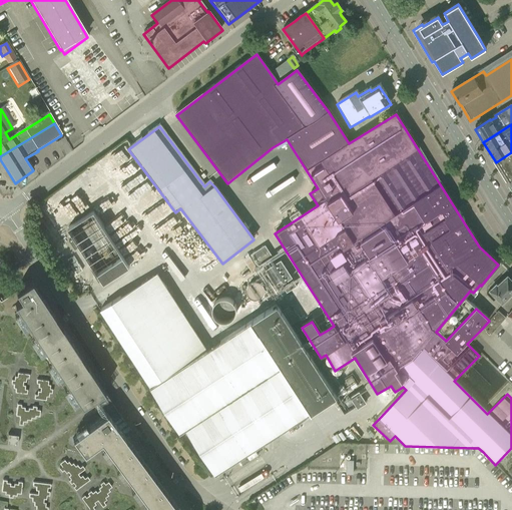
[(511,152),(496,162),(502,173),(511,166),(511,152)]
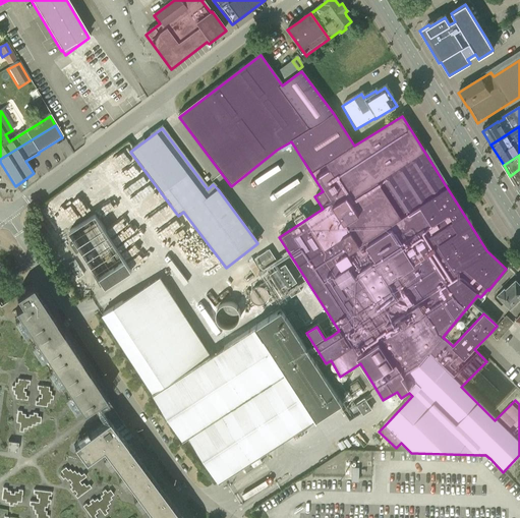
[(519,169),(510,176),(517,186),(519,183),(519,169)]
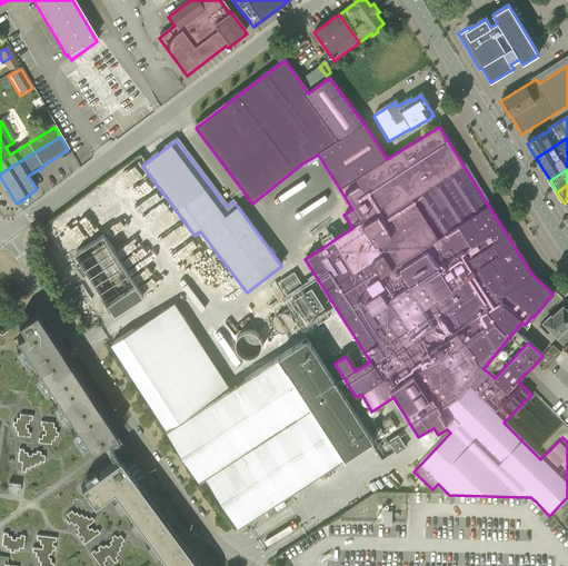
[(76,255),(115,316),(143,297),(103,237),(76,255)]
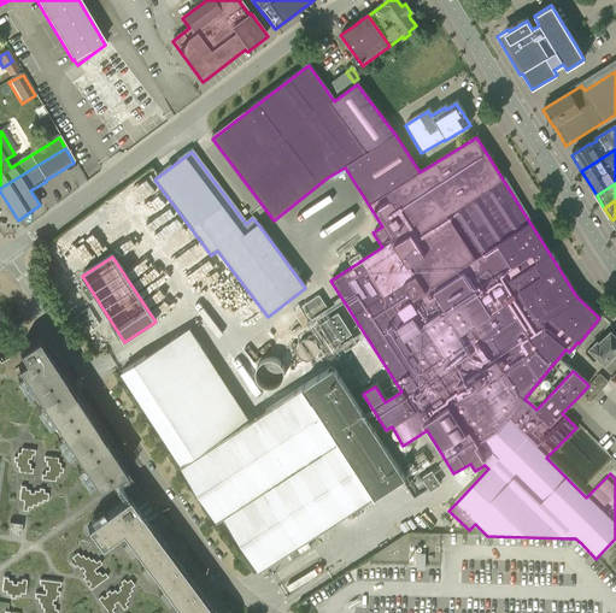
[(311,325),(329,313),(318,298),(300,308),(311,325)]
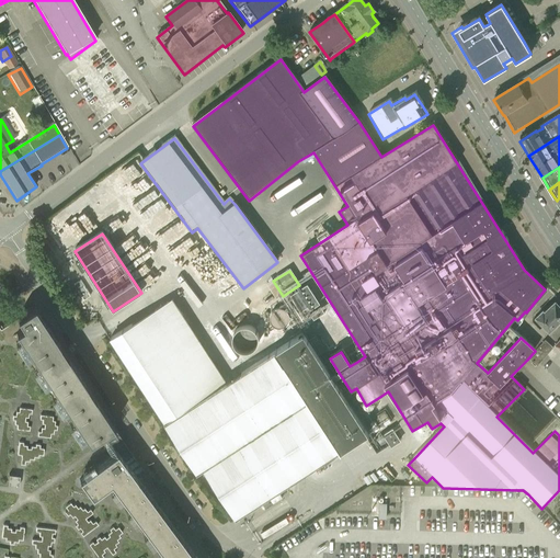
[(73,287),(83,303),(90,298),(80,283),(73,287)]
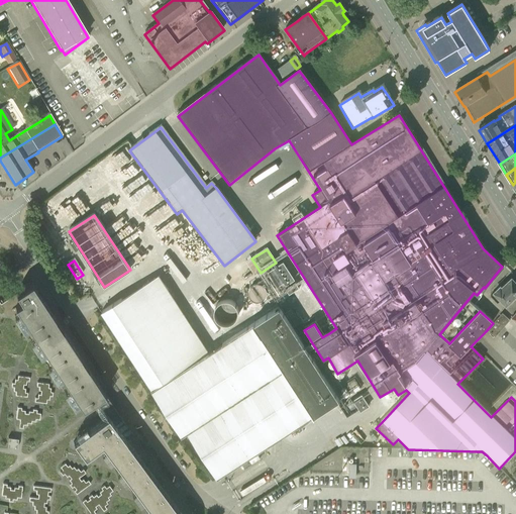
[(294,282),(282,265),(267,275),(277,290),(283,286),(284,288),(294,282)]
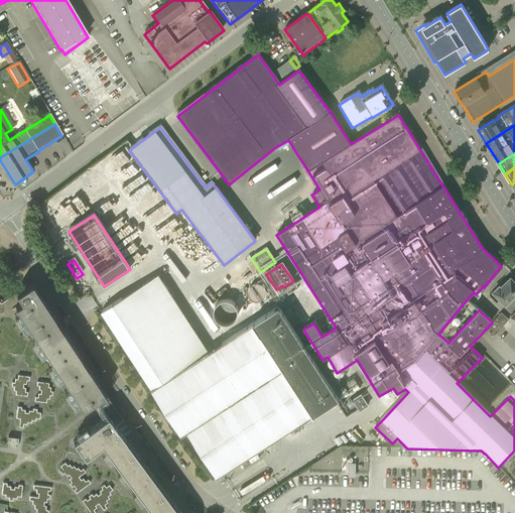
[(209,353),(158,275),(101,313),(180,437),(186,433),(216,479),(220,477),(274,440),(312,416),(312,417),(313,416),(339,400),(278,307),(209,353)]
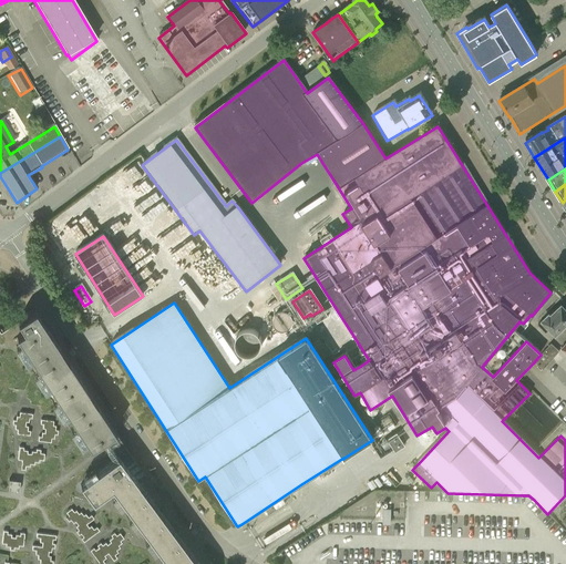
[(547,317),(541,324),(542,325),(539,328),(545,335),(548,332),(553,338),(565,325),(565,313),(565,314),(561,308),(548,319),(547,317)]
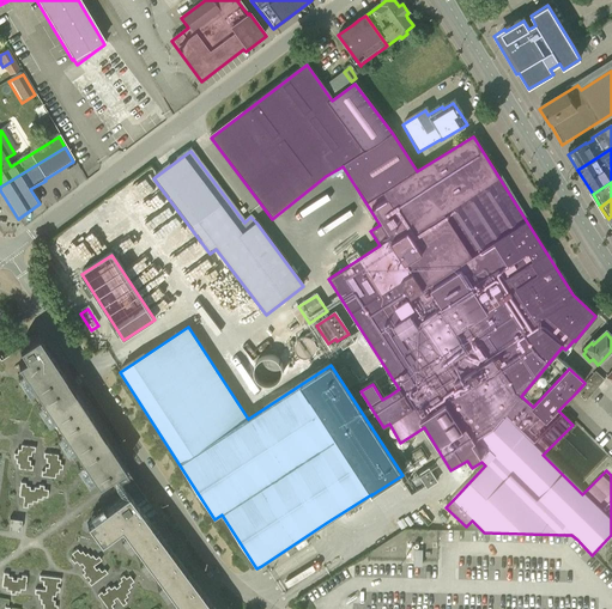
[(0,528),(25,531),(120,469),(122,467),(53,361),(36,336),(0,359),(0,528)]
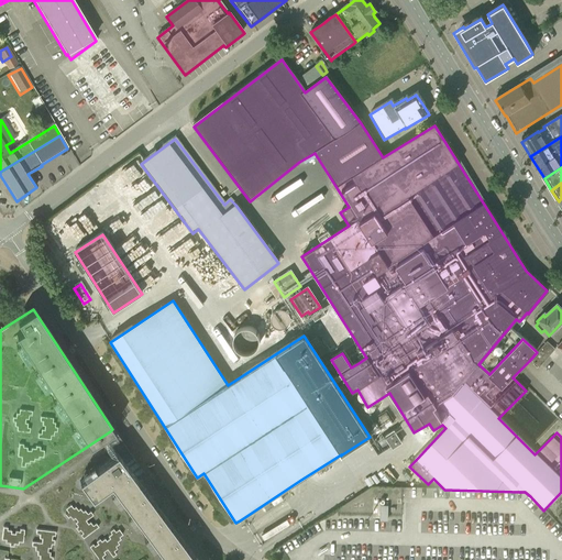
[(324,316),(321,309),(310,317),(315,324),(324,316)]
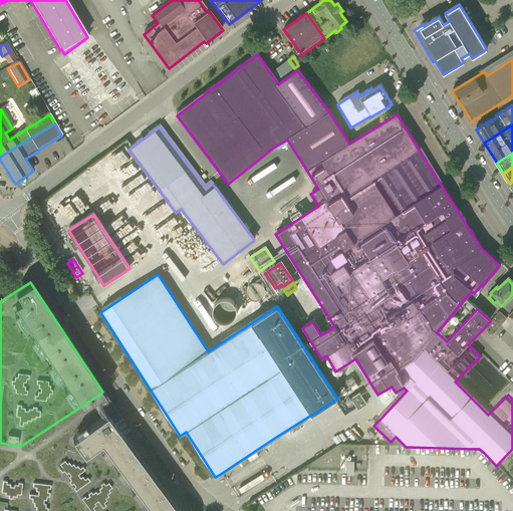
[(218,304),(219,323),(237,322),(237,303),(218,304)]
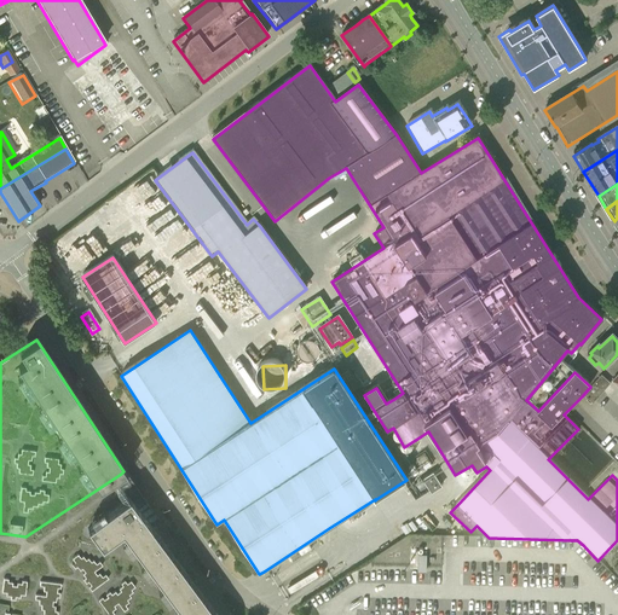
[(601,395),(610,386),(600,377),(583,398),(593,406),(593,405),(601,395)]
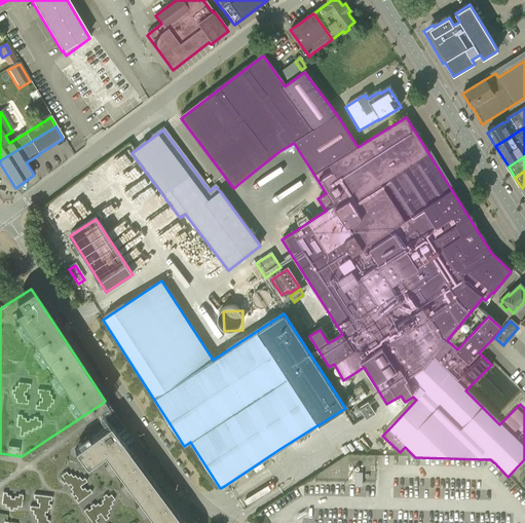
[(182,522),(119,439),(126,434),(122,425),(120,426),(122,428),(119,430),(113,420),(116,418),(116,417),(113,418),(103,403),(22,456),(0,453),(0,522),(182,522)]
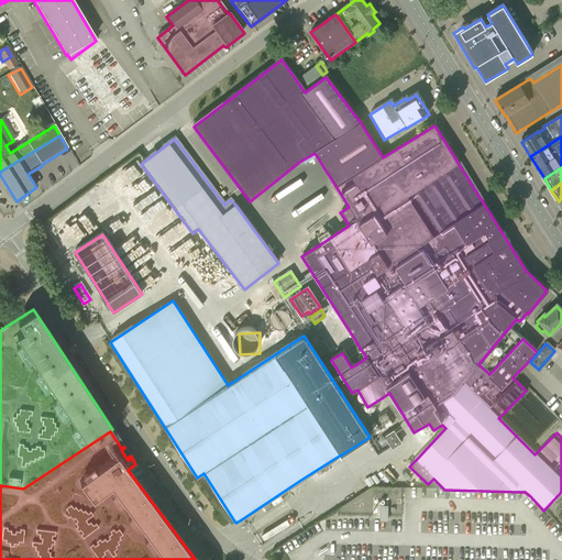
[(384,439),(392,450),(400,445),(393,432),(384,439)]
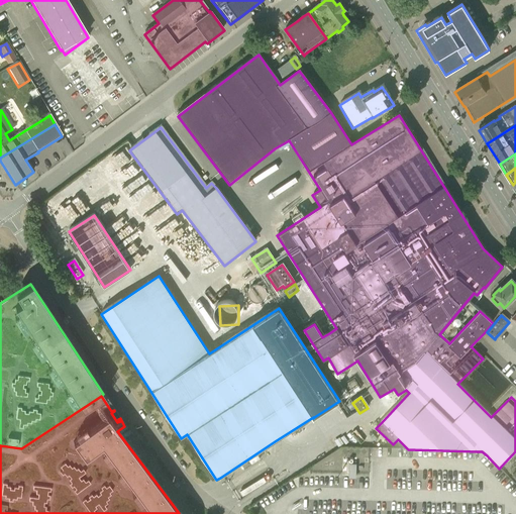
[(239,467),(242,472),(258,461),(254,457),(239,467)]
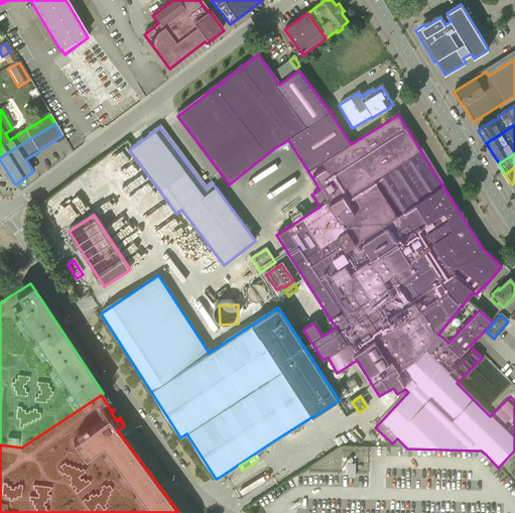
[(355,479),(355,476),(355,460),(341,460),(341,476),(340,476),(340,479),(347,479),(355,479)]
